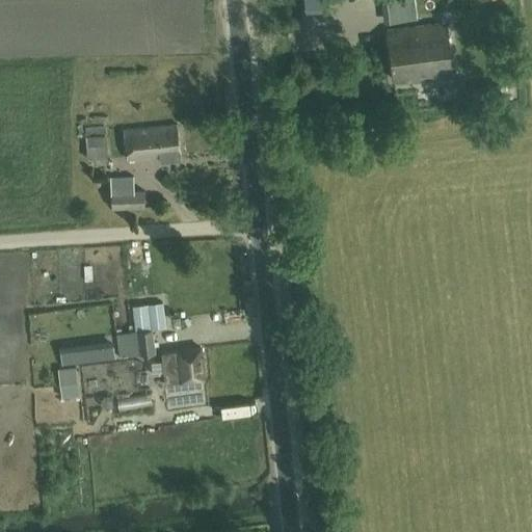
[(381,0),(383,22),(410,19),(407,0),(381,0)]
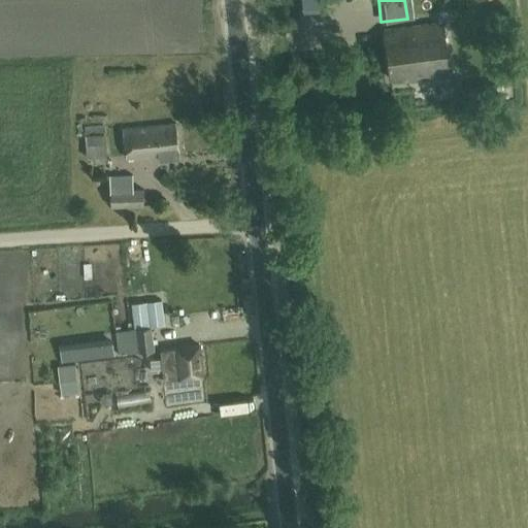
[(406,80),(449,75),(441,22),(384,30),(390,79),(406,76),(406,80)]
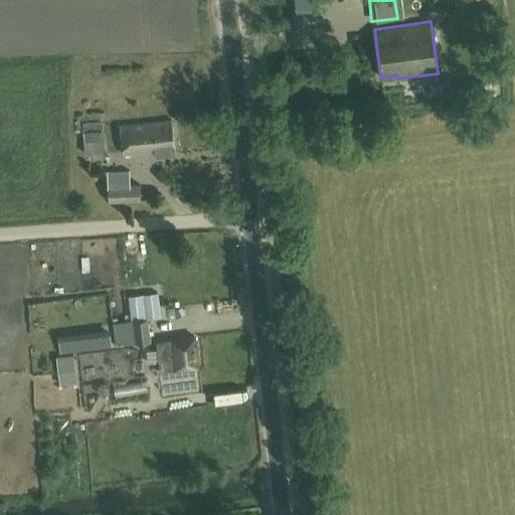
[(155,156),(176,154),(172,120),(120,126),(123,153),(154,150),(155,156)]
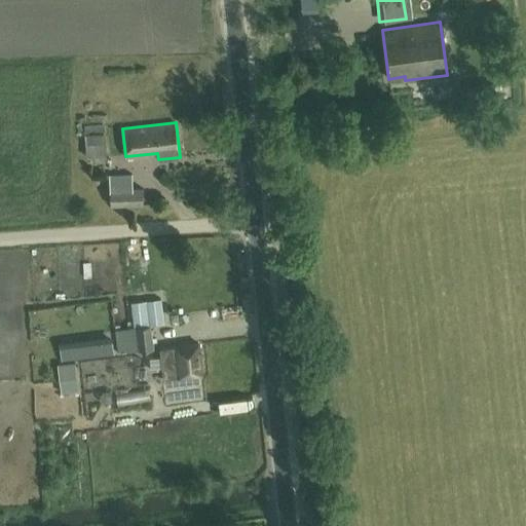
[(85,155),(107,155),(104,125),(84,126),(85,155)]
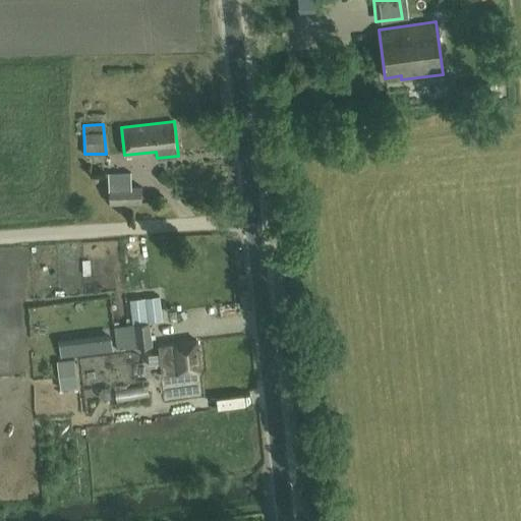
[(141,186),(109,187),(109,203),(141,201),(141,186)]
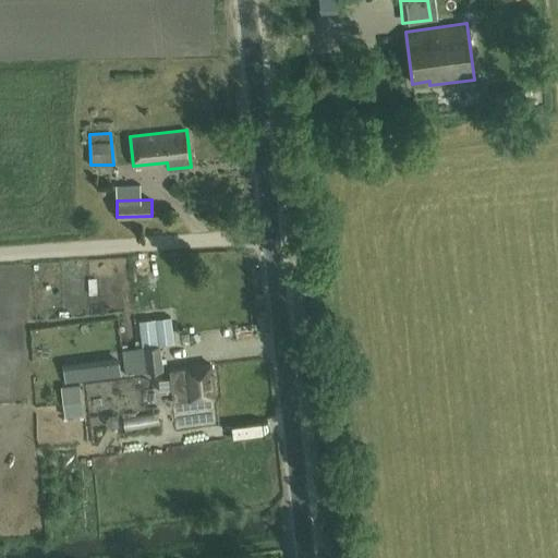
[(170,317),(138,320),(141,346),(172,342),(170,317)]
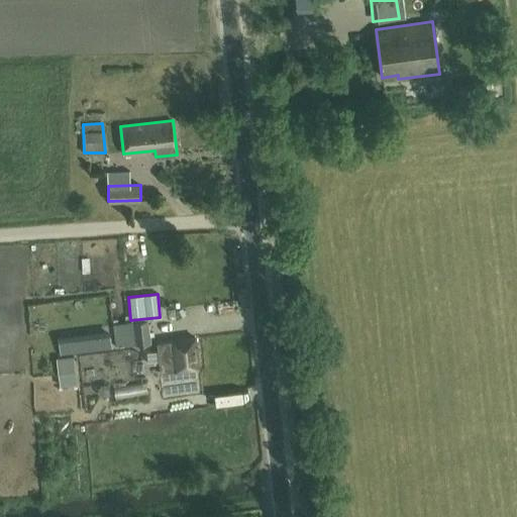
[(147,320),(112,324),(115,345),(150,342),(148,323),(147,320)]
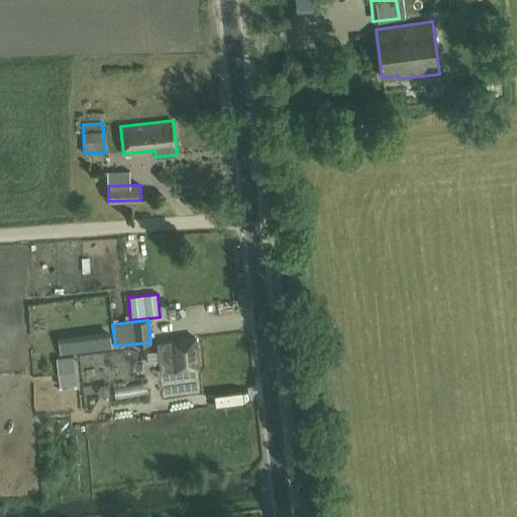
[(109,335),(84,338),(86,350),(97,348),(110,346),(109,335)]
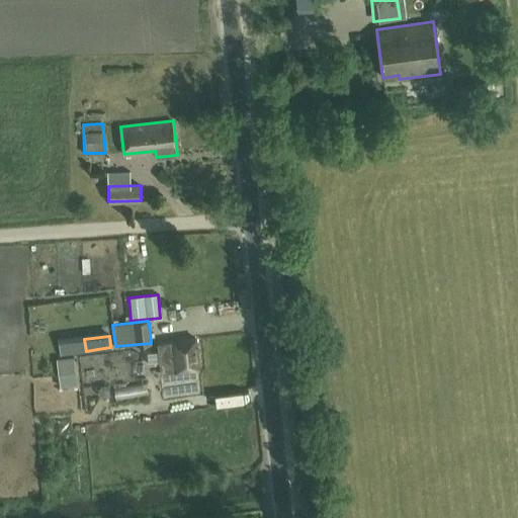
[(161,371),(198,367),(195,338),(158,342),(161,371)]
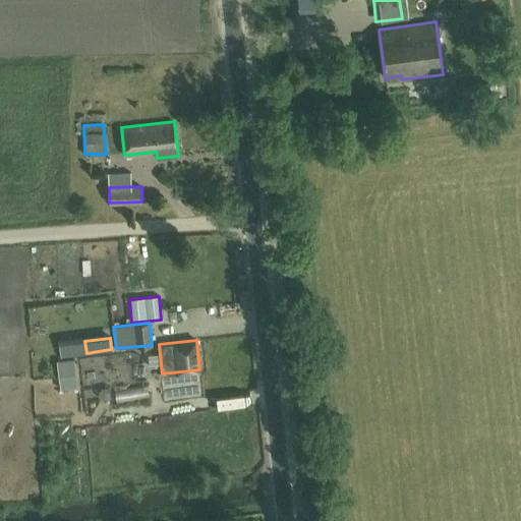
[(75,359),(57,361),(61,390),(78,388),(75,359)]
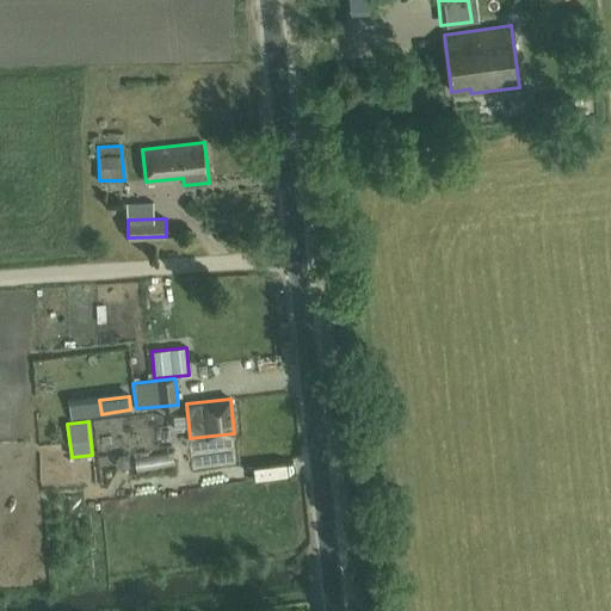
[(172,452),(135,458),(136,473),(174,467),(172,452)]
